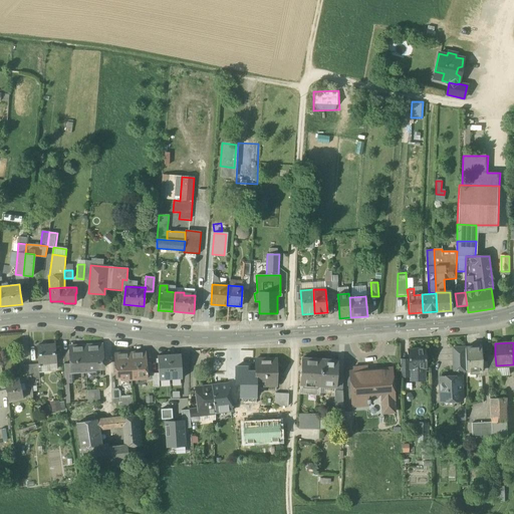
[(55,344),(36,346),(38,364),(39,372),(49,371),(49,363),(56,362),(55,344)]
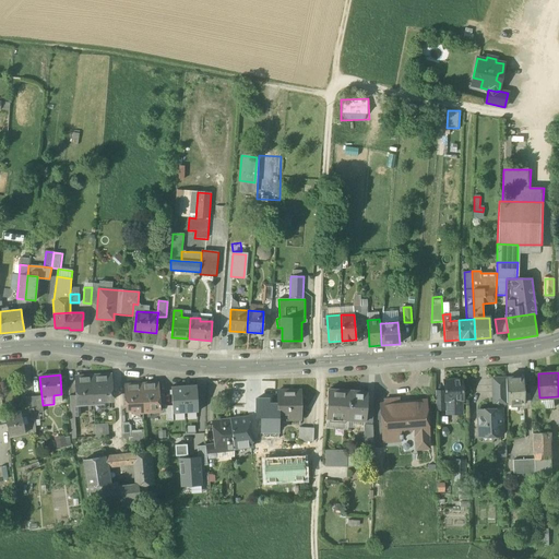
[(110,375),(92,376),(93,402),(111,401),(111,385),(110,385),(110,375)]
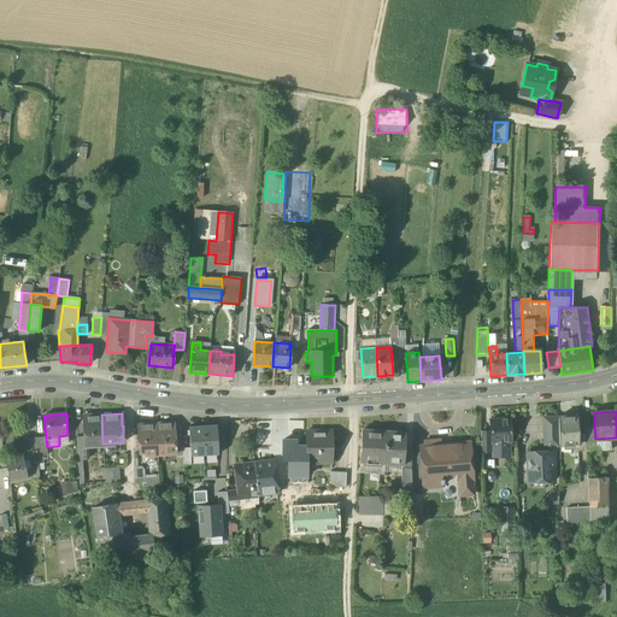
[(101,415),(83,416),(84,438),(84,445),(87,445),(103,444),(101,415)]
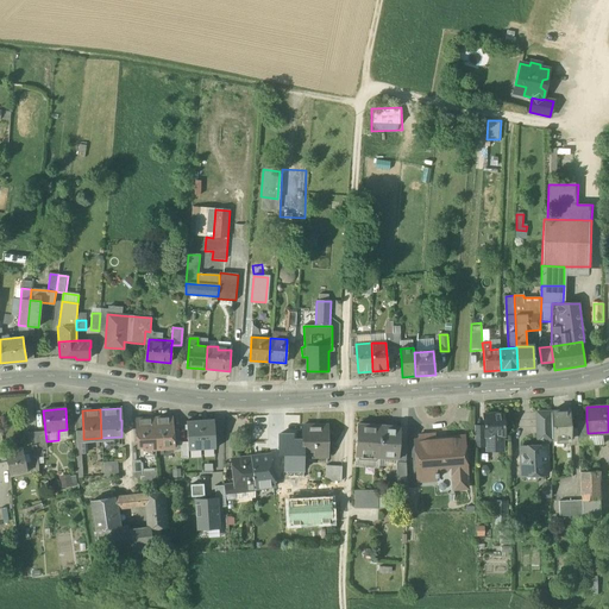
[(569,410),(552,412),(552,413),(552,439),(552,440),(570,439),(571,439),(570,429),(570,418),(569,410)]
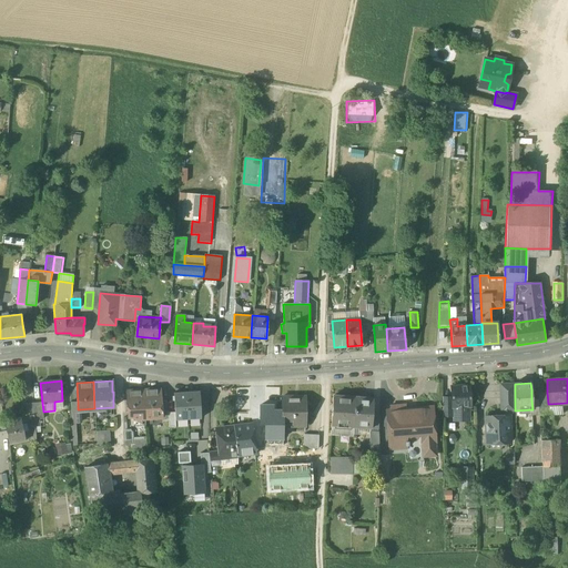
[(514,384),(500,385),(500,412),(504,412),(508,411),(514,411),(514,409),(515,409),(515,385),(514,385),(514,384)]
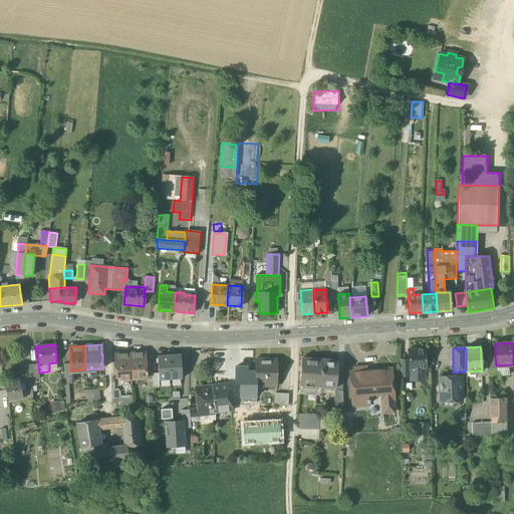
[(410,368),(411,368),(424,367),(426,367),(425,349),(408,350),(410,368)]
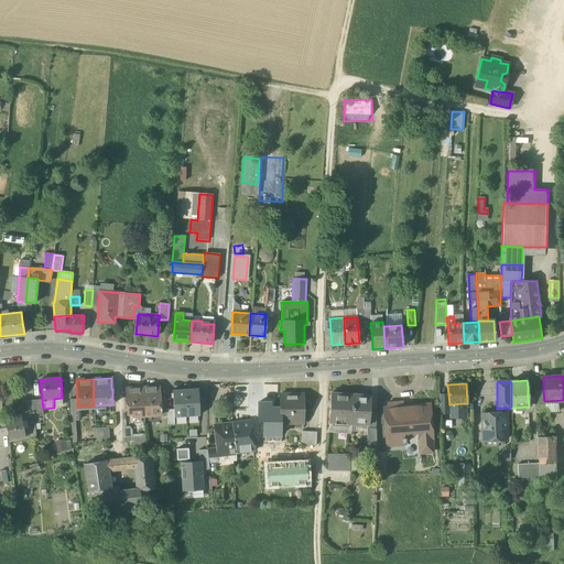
[(159,387),(142,388),(144,413),(143,414),(144,418),(161,416),(160,399),(159,387)]
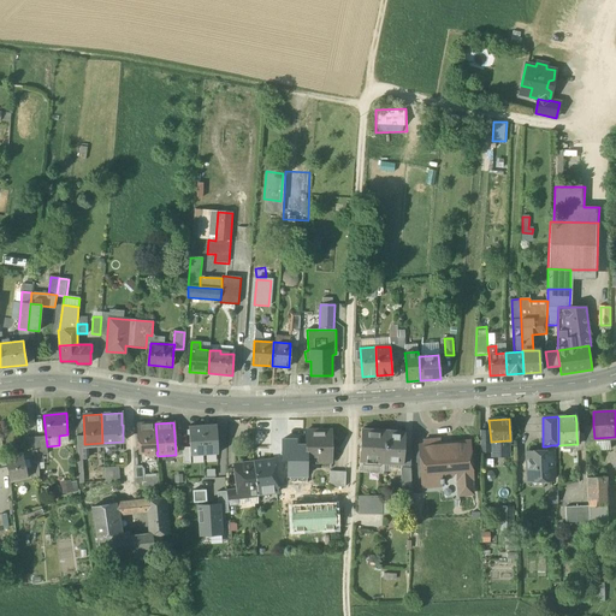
[(155,424),(137,424),(138,452),(157,452),(158,451),(155,424)]
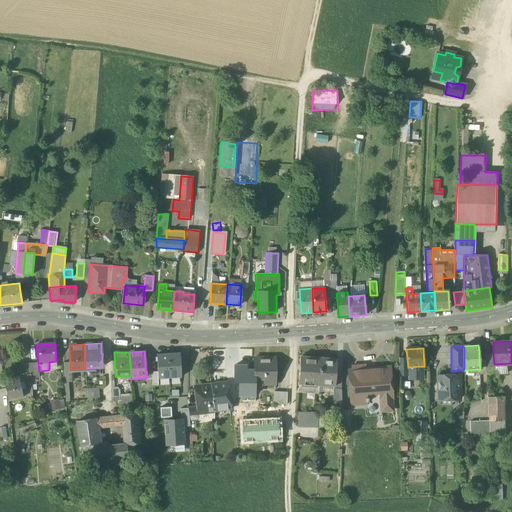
[(170,378),(181,377),(180,353),(169,354),(170,378)]
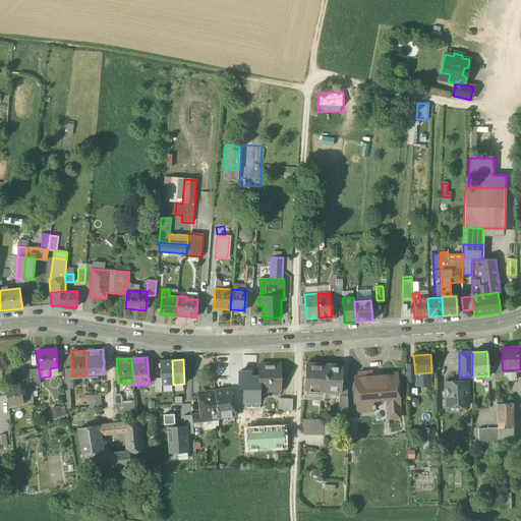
[(161,386),(173,385),(172,360),(160,360),(161,379),(161,386)]
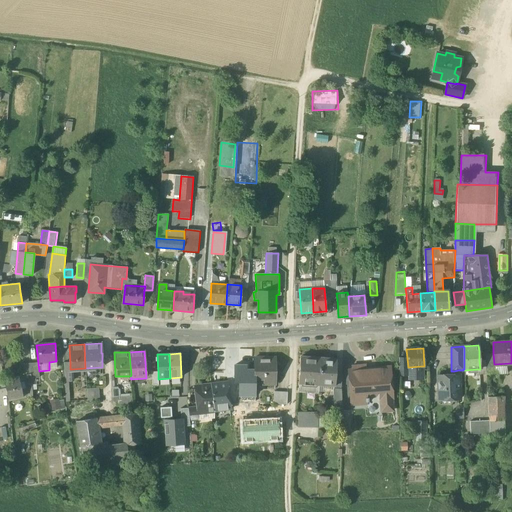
[(493,354),(485,355),(485,360),(486,374),(496,374),(495,364),(494,364),(493,354)]
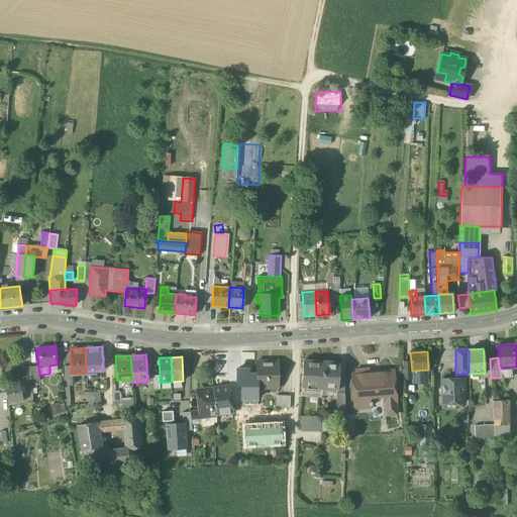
[(324,362),(312,360),(303,360),(301,388),(322,389),(322,385),(324,362)]
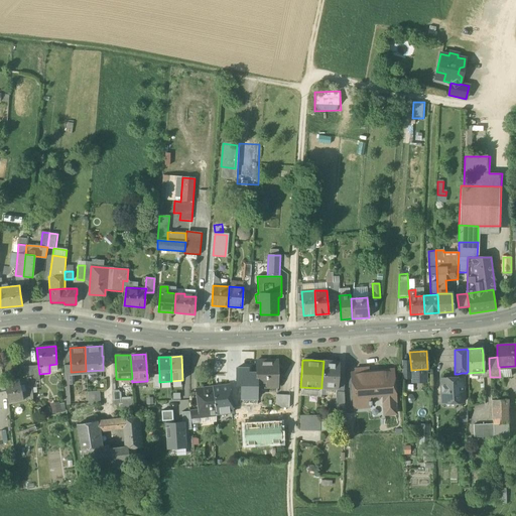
[(277,361),(256,361),(256,372),(256,384),(266,384),(266,387),(277,387),(277,373),(277,361)]
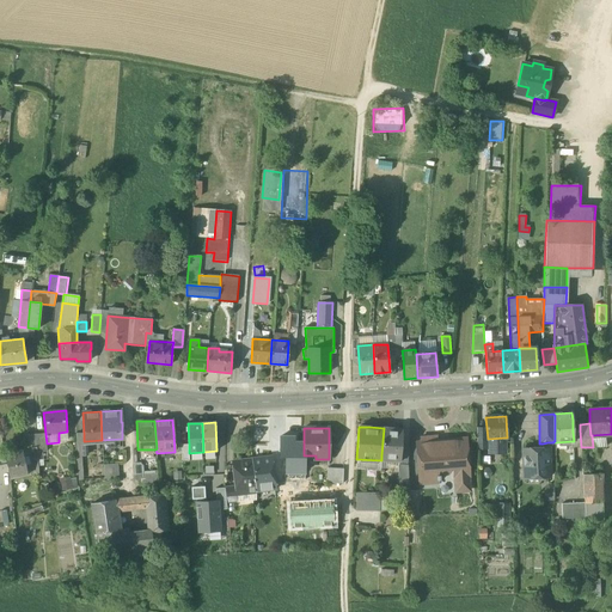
[(403,429),(384,428),(381,456),(399,457),(401,457),(402,447),(403,429)]
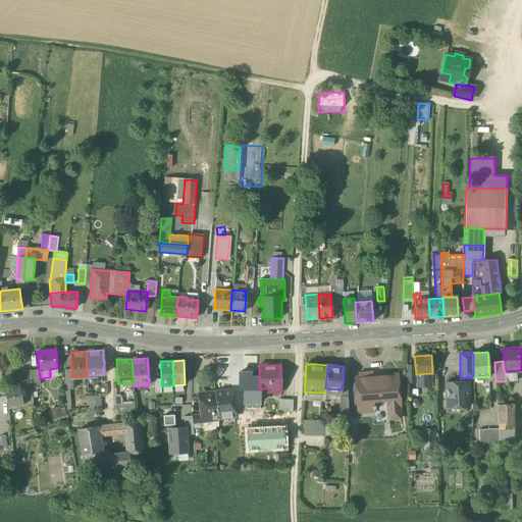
[(39,370),(31,370),(32,381),(32,385),(40,384),(40,378),(39,370)]
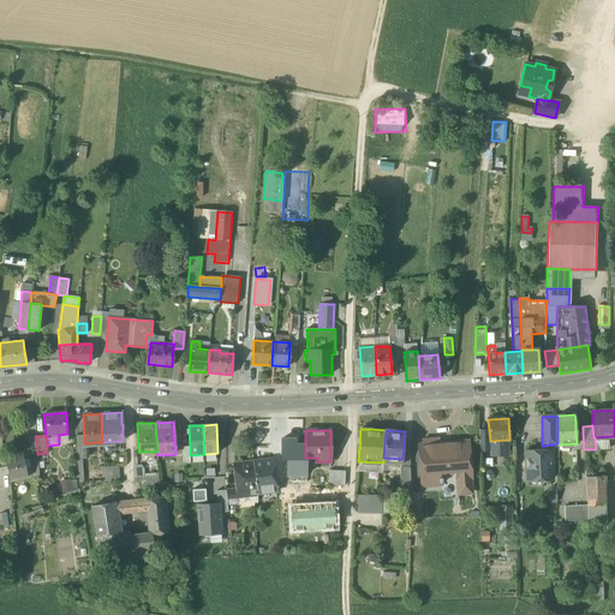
[(84,436),(77,436),(78,458),(88,458),(87,443),(84,443),(84,436)]
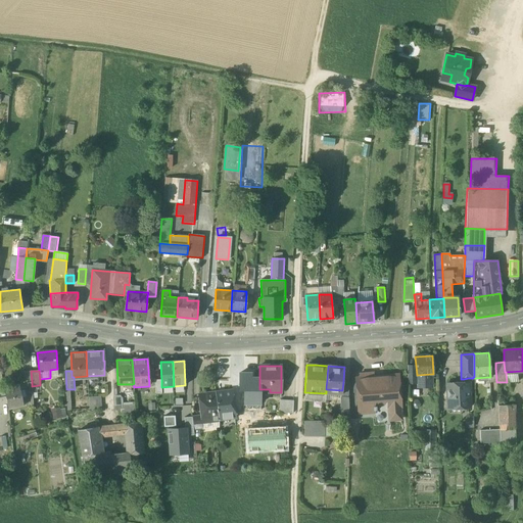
[(374,373),(360,374),(361,395),(357,395),(359,415),(375,414),(375,412),(376,412),(376,407),(375,407),(374,402),(377,402),(378,405),(379,406),(383,406),(384,403),(384,401),(387,401),(387,407),(399,406),(400,406),(400,396),(401,395),(401,391),(399,390),(398,378),(392,379),(391,377),(385,378),(384,379),(382,379),(381,379),(382,380),(376,381),(376,380),(375,380),(374,380),(374,373)]
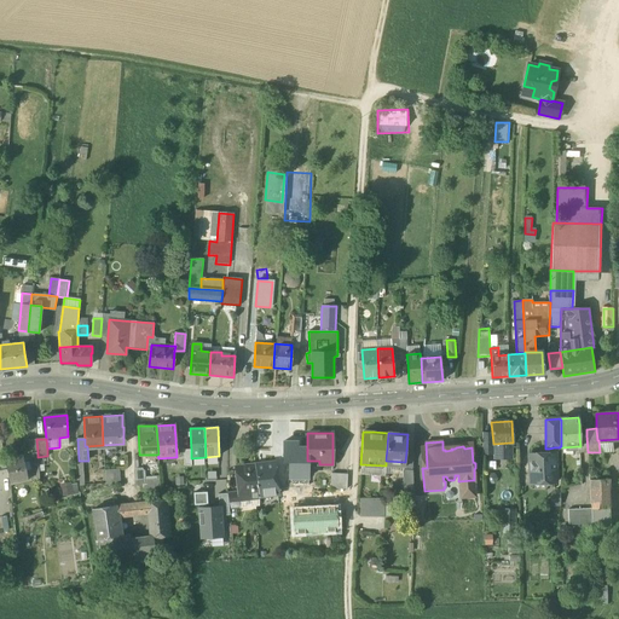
[(284,443),(284,447),(284,462),(288,462),(288,480),(307,479),(307,467),(307,461),(307,446),(298,446),(298,443),(284,443)]
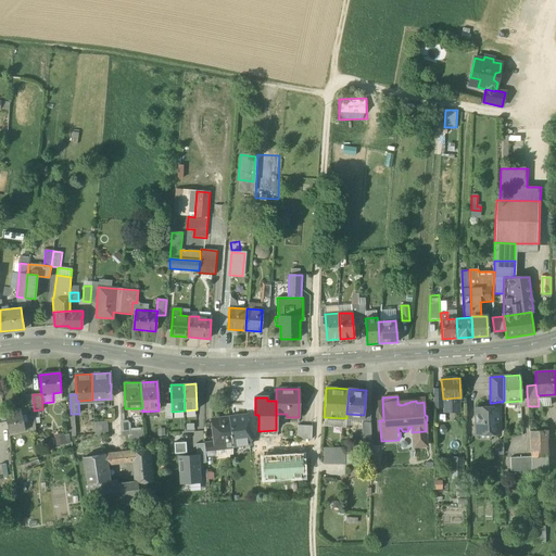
[(458,397),(444,399),(444,407),(444,412),(458,412),(458,405),(458,404),(458,397)]
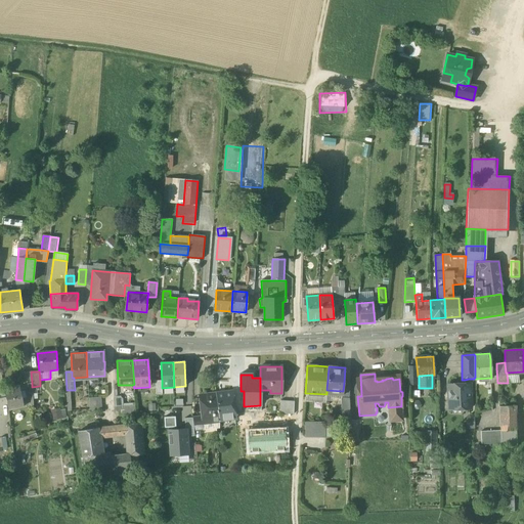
[(25,384),(24,385),(28,405),(33,404),(32,387),(32,383),(25,384)]
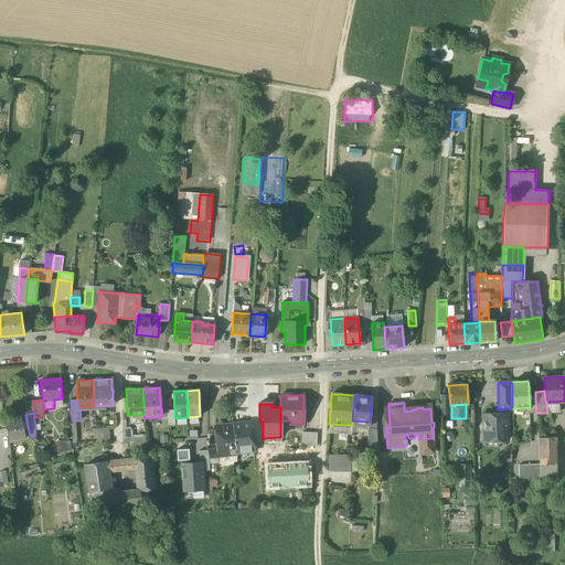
[(501,415),(483,415),(483,441),(507,440),(507,414),(501,415)]
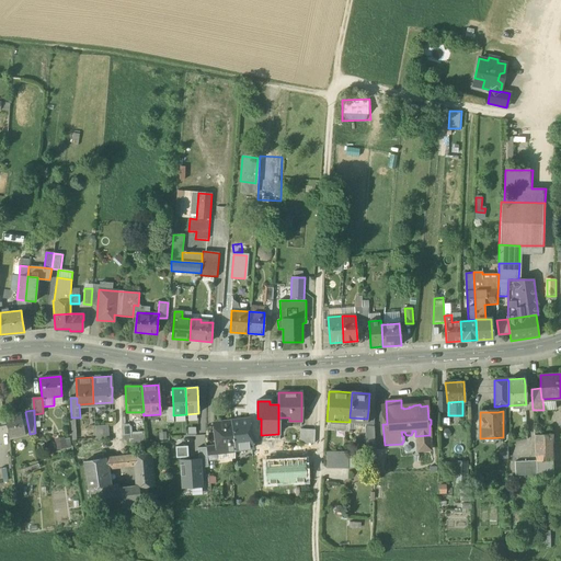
[(20,413),(4,416),(9,438),(25,435),(20,413)]
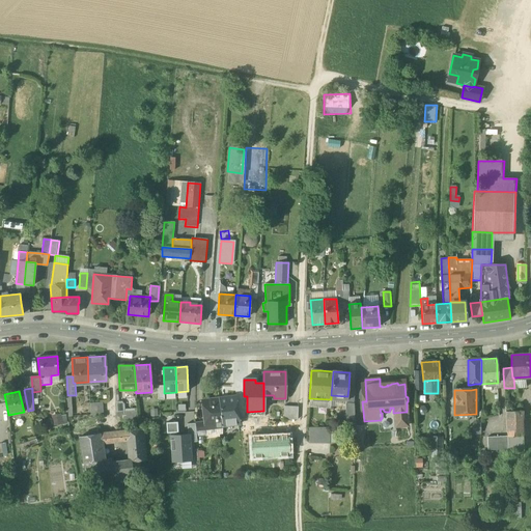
[(235,397),(219,399),(221,419),(222,426),(240,424),(235,397)]
